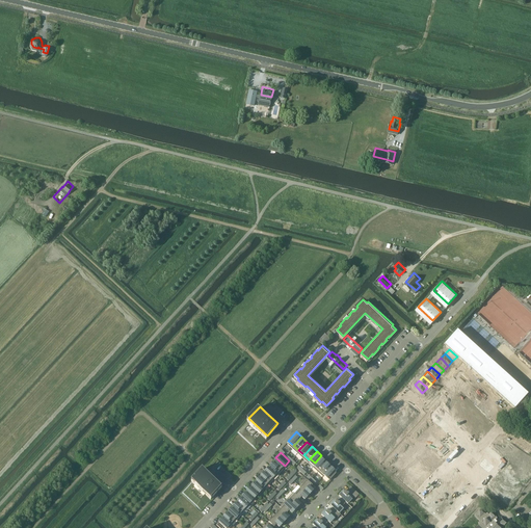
[(315,463),(314,464),(319,469),(326,459),(321,455),(315,463)]
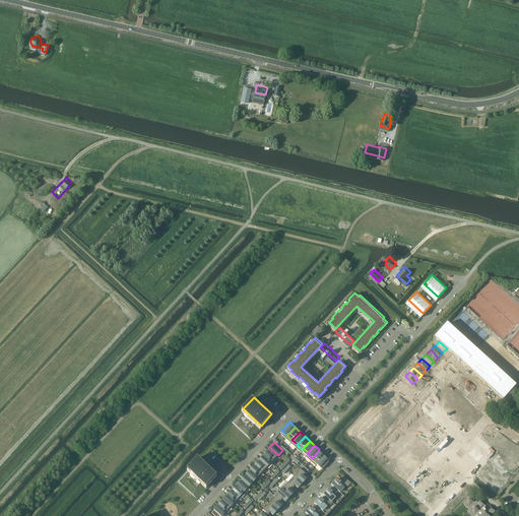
[(265,452),(273,459),(278,455),(269,447),(265,452)]
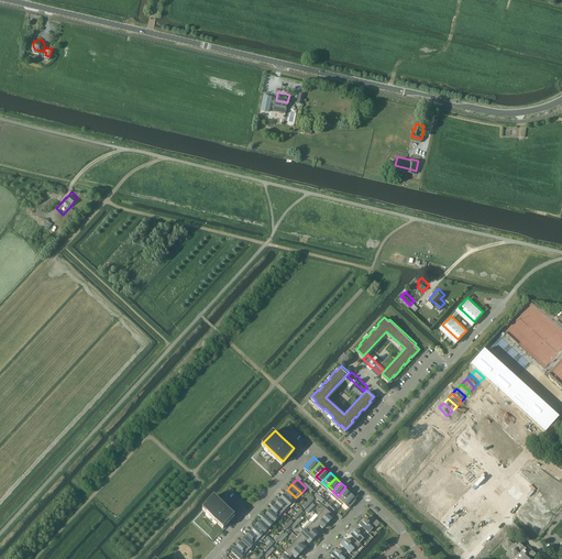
[(344,500),(351,492),(345,486),(338,496),(343,501),(344,500)]
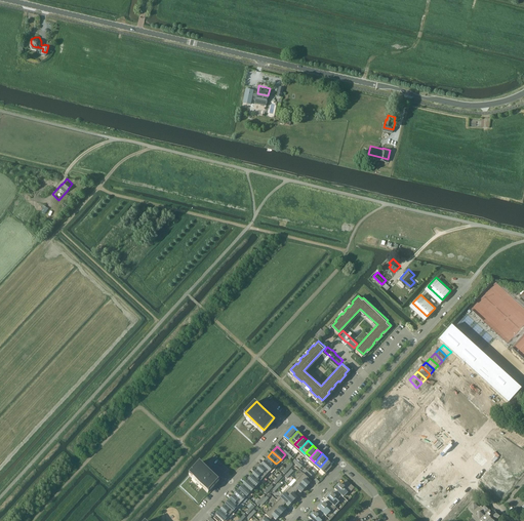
[(276,464),(268,456),(263,462),(272,469),(276,464)]
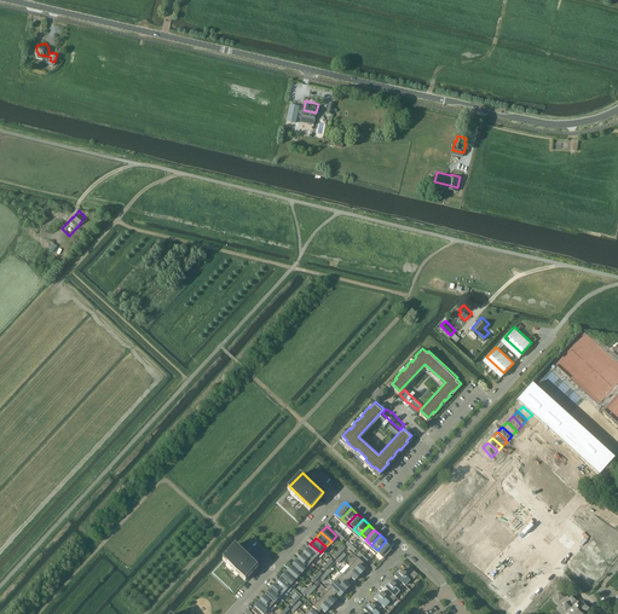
[(379,549),(385,555),(392,546),(386,540),(379,549)]
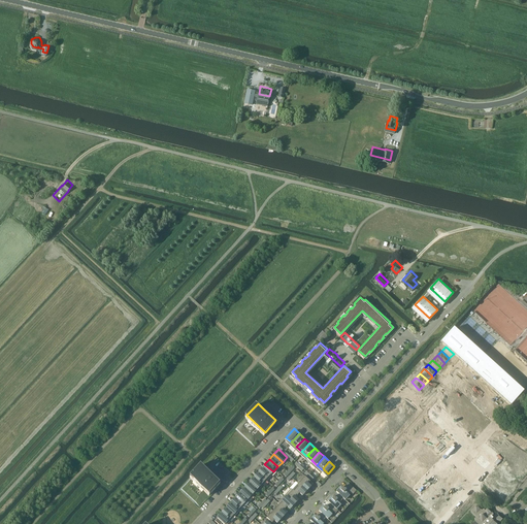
[(209,492),(221,481),(209,469),(202,463),(192,476),(209,492)]
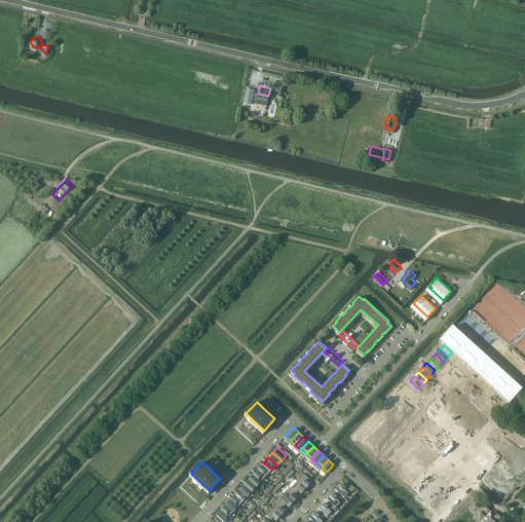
[(259,468),(267,475),(272,470),(263,462),(259,468)]
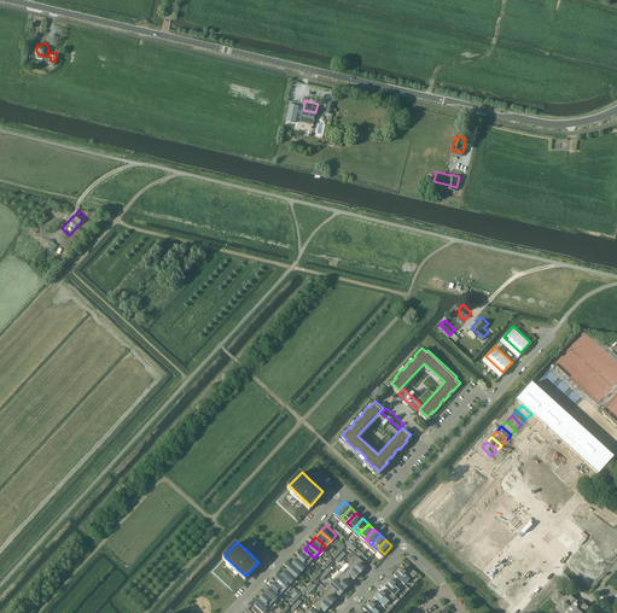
[(314,558),(304,549),(298,554),(309,564),(314,558)]
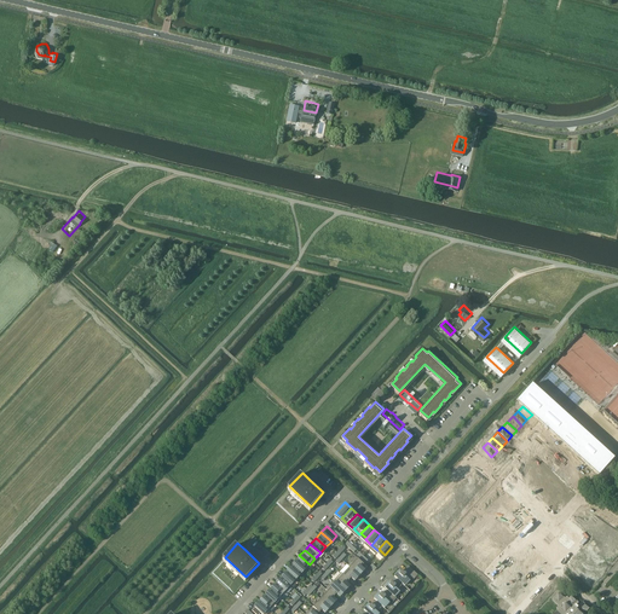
[(502,586),(498,590),(517,607),(519,603),(518,602),(525,595),(526,596),(533,588),(532,586),(538,579),(539,580),(552,568),(552,567),(550,568),(548,566),(533,551),(521,565),(523,566),(517,573),(515,572),(508,579),(509,580),(503,588),(502,586)]
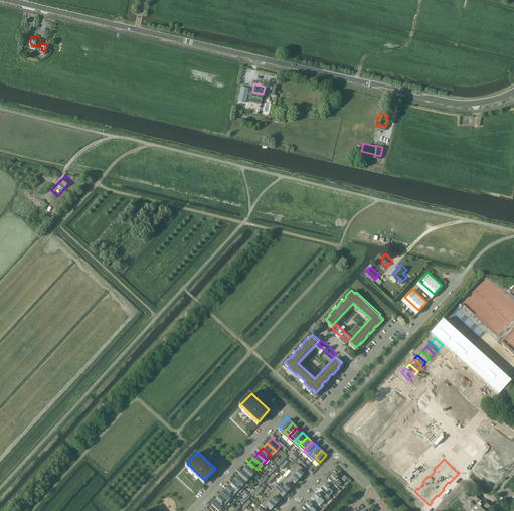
[(292,468),(301,476),(303,474),(303,473),(304,471),(301,468),(303,466),(297,460),(290,467),(292,468)]
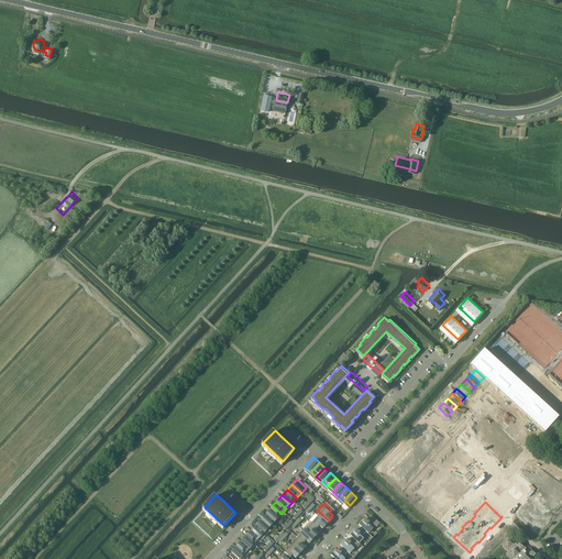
[(267,511),(272,515),(276,519),(282,514),(272,505),(267,511)]
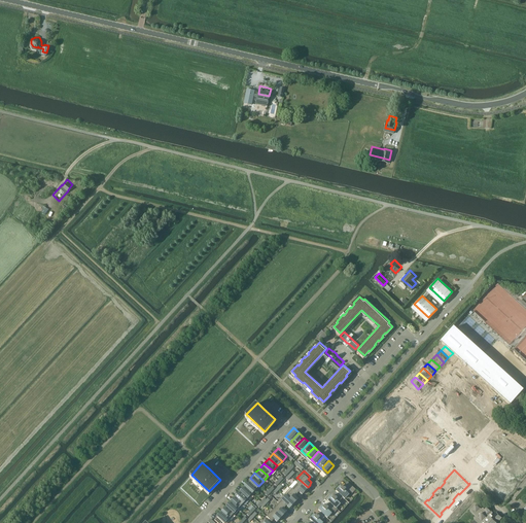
[(258,486),(254,482),(250,478),(245,483),(254,491),(258,486)]
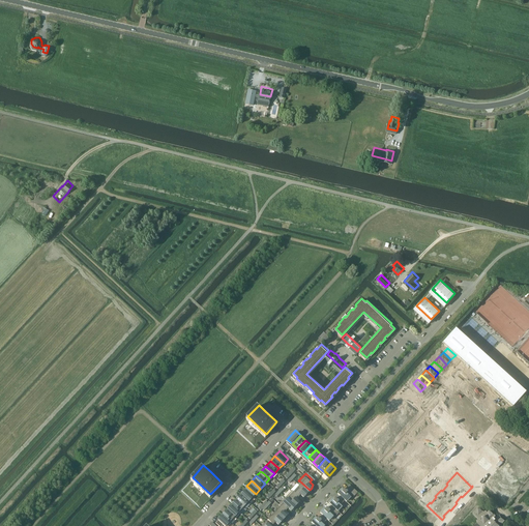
[(294,489),(299,493),(301,491),(304,494),(306,492),(307,493),(310,490),(300,481),(294,489)]
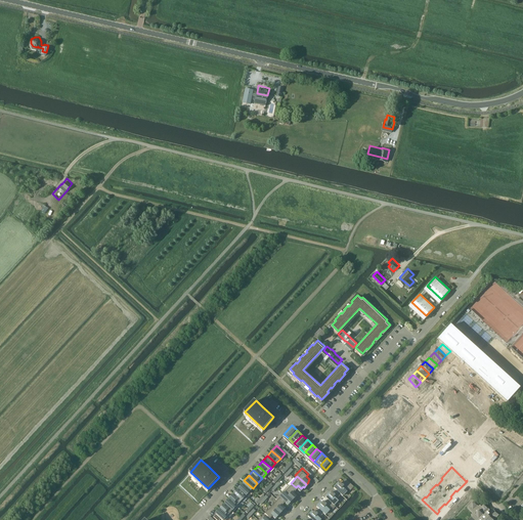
[(351,486),(354,483),(347,476),(342,480),(341,479),(340,480),(339,480),(335,484),(337,486),(342,490),(343,492),(347,487),(349,484),(351,486)]
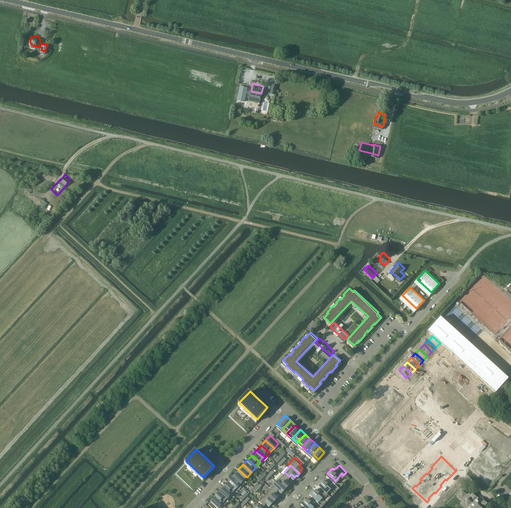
[(234,474),(242,482),(247,477),(238,469),(234,474)]
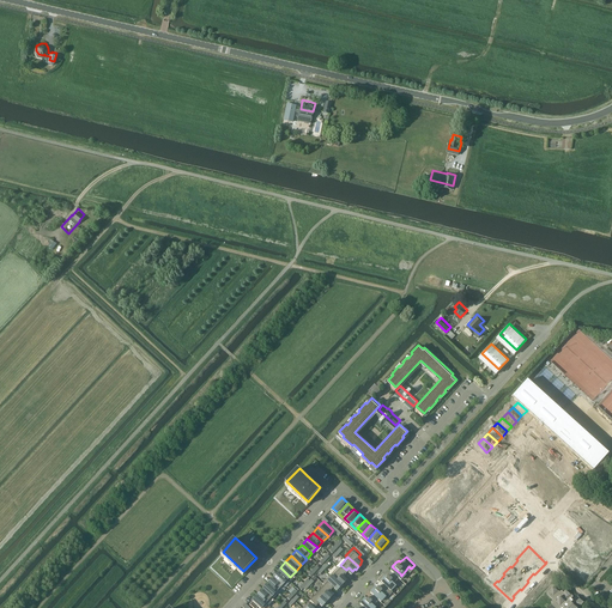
[(331,571),(339,578),(344,583),(346,579),(345,578),(347,576),(344,573),(346,570),(340,565),(339,563),(331,571)]
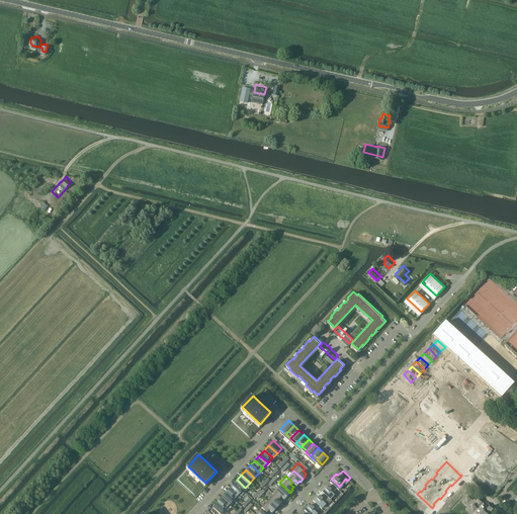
[(245,488),(237,480),(233,485),(241,493),(245,488)]
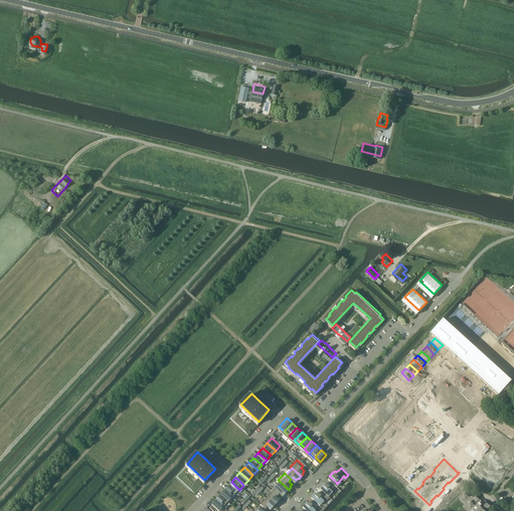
[(331,478),(328,482),(326,480),(325,481),(324,481),(320,485),(323,487),(329,493),(333,489),(331,487),(336,482),(331,478)]
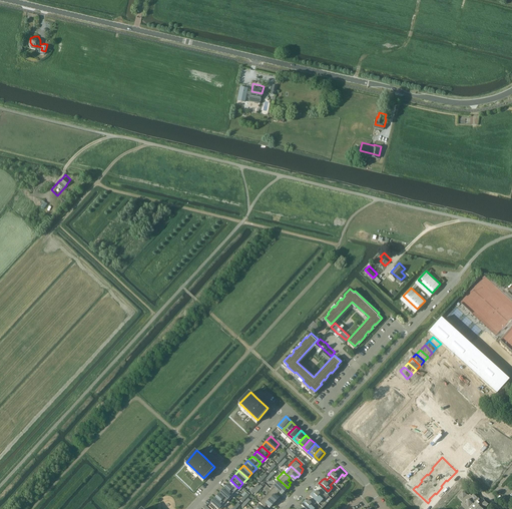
[(288,488),(284,484),(277,478),(271,485),(273,486),(278,491),(280,488),(283,491),(284,489),(285,490),(288,488)]
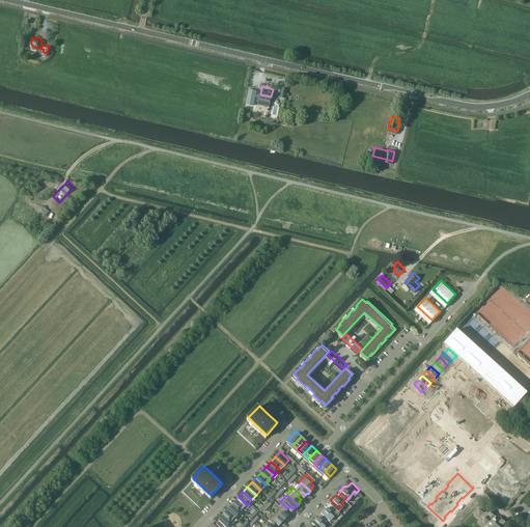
[(233,502),(242,509),(247,505),(239,497),(233,502)]
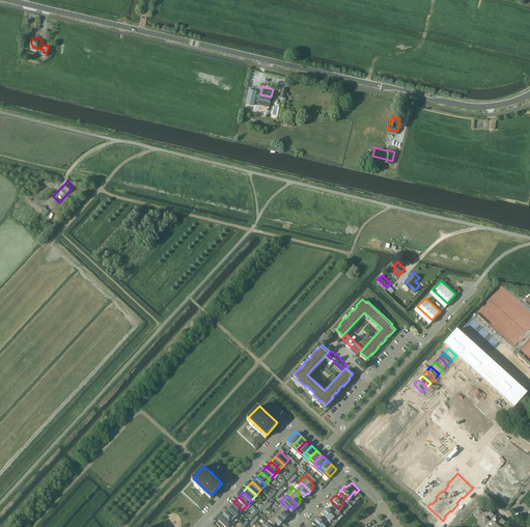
[(242,509),(233,502),(229,507),(238,515),(242,509)]
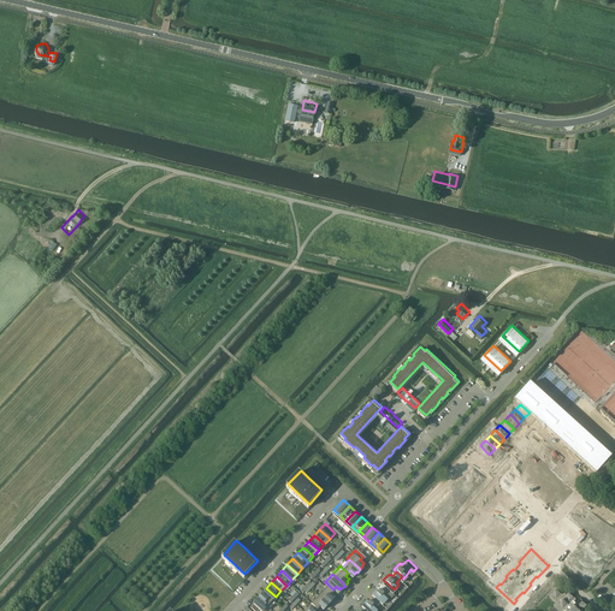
[(386,582),(382,587),(380,585),(379,587),(378,586),(373,592),(376,594),(376,593),(382,599),(383,600),(388,595),(388,594),(390,592),(392,594),(396,591),(394,589),(386,582)]
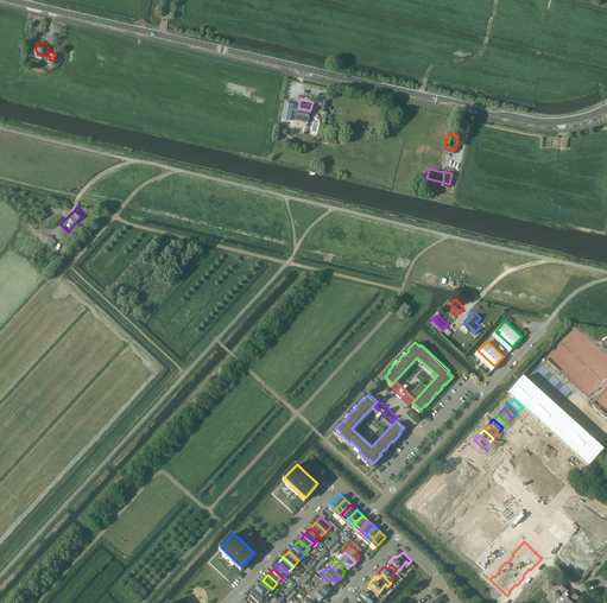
[(316,584),(327,594),(329,590),(328,589),(330,588),(327,584),(329,582),(323,576),(316,584)]
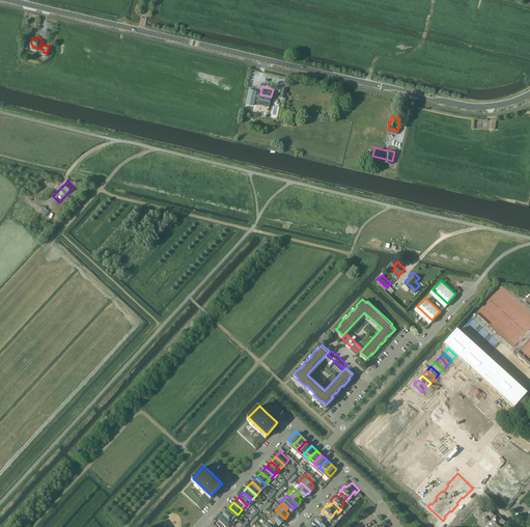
[(480,505),(474,511),(478,516),(480,517),(478,519),(480,520),(475,526),(476,526),(502,526),(505,524),(503,523),(507,519),(501,514),(498,518),(496,516),(498,514),(492,508),(490,510),(487,508),(485,510),(481,506),(480,505)]
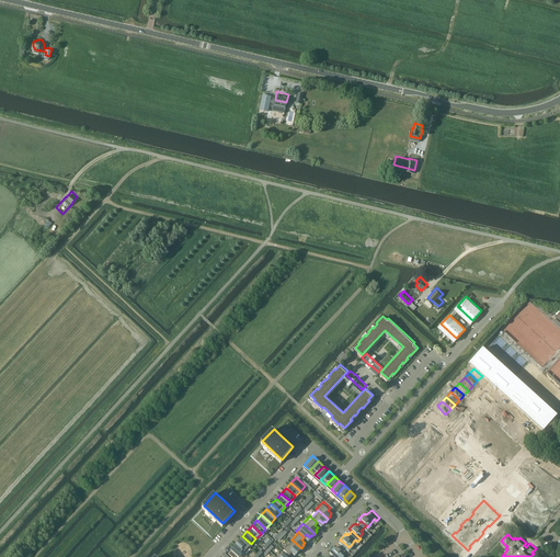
[(251,544),(242,536),(237,542),(246,549),(251,544)]
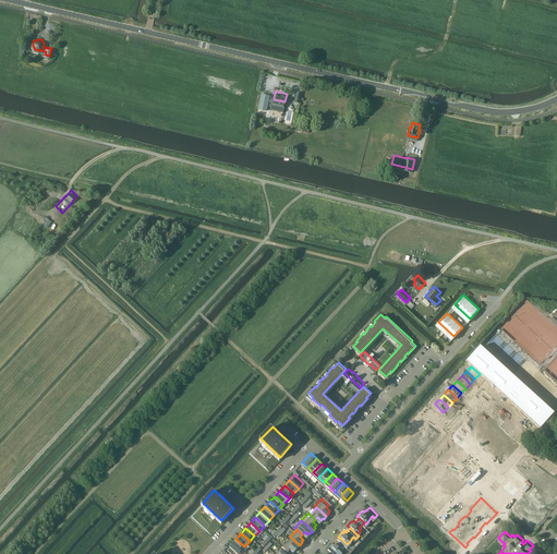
[(300,545),(290,537),(283,543),(289,549),(291,546),(294,549),(295,548),(297,548),(300,545)]
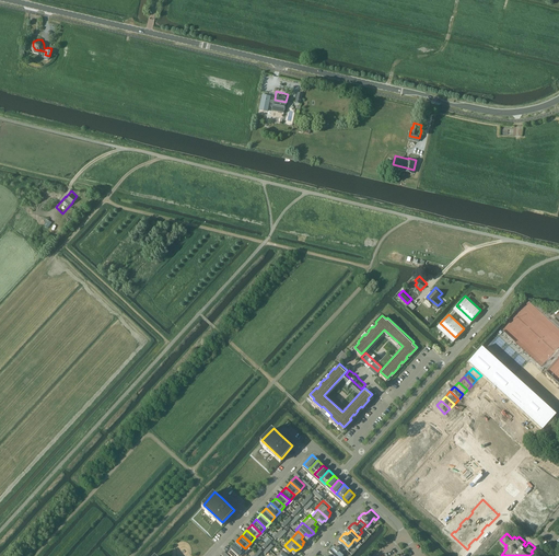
[(341,540),(341,541),(338,544),(336,543),(335,544),(335,543),(329,548),(333,551),(338,555),(339,555),(344,552),(341,551),(347,545),(341,540)]
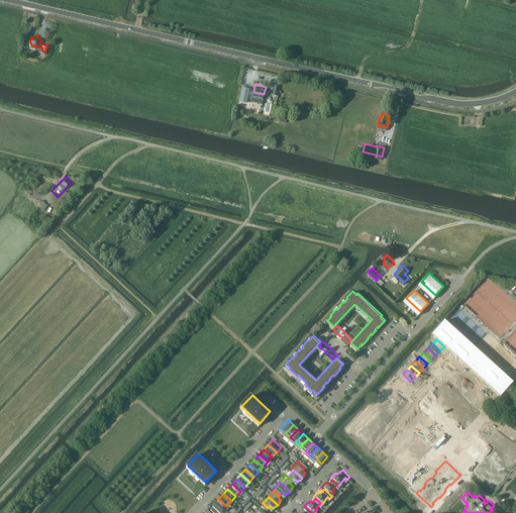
[(213,504),(219,508),(222,511),(226,506),(218,499),(214,503),(213,504)]
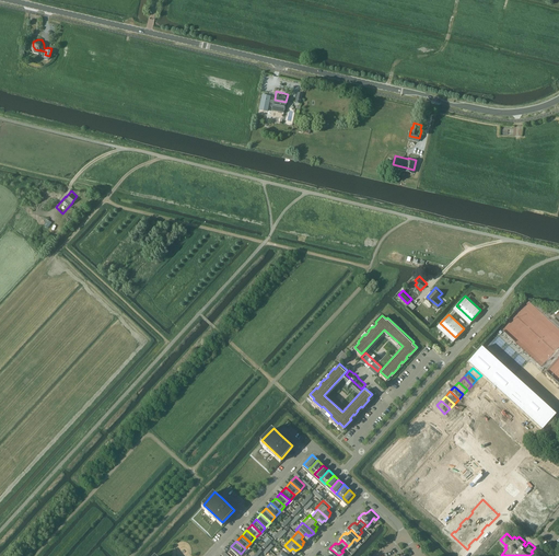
[(278,553),(280,555),(290,555),(291,555),(288,553),(290,551),(284,545),(278,553)]
